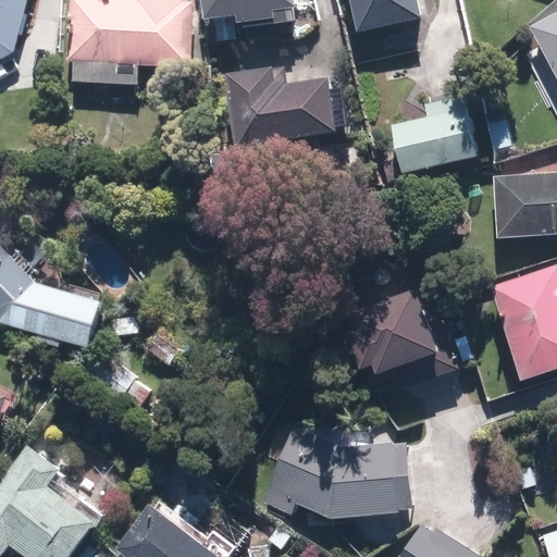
[(0,0),(0,61),(2,61),(3,61),(5,60),(7,60),(8,59),(10,59),(11,58),(12,57),(13,57),(14,56),(15,54),(16,53),(21,35),(23,36),(31,0),(0,0)]
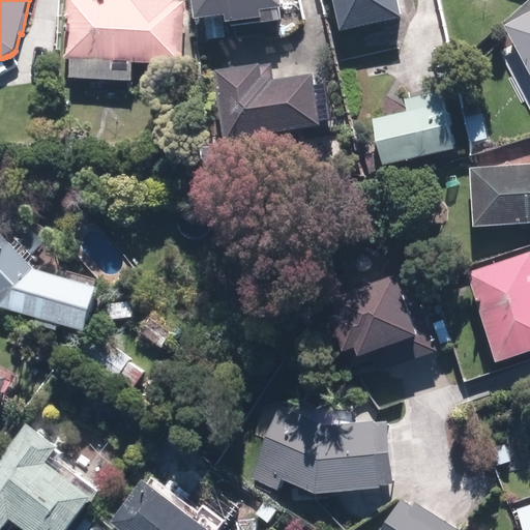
[(131,0),(133,2),(94,0),(67,0),(64,62),(69,62),(68,81),(134,85),(135,66),(183,68),(186,5),(176,4),(176,0),(131,0)]
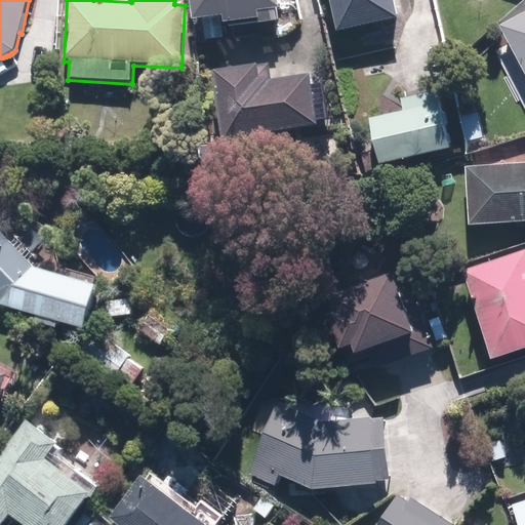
[(259,30),(277,28),(278,39),(286,38),(303,22),(297,0),(191,0),(194,25),(203,24),(205,41),(225,39),(224,28),(258,25),(259,30)]
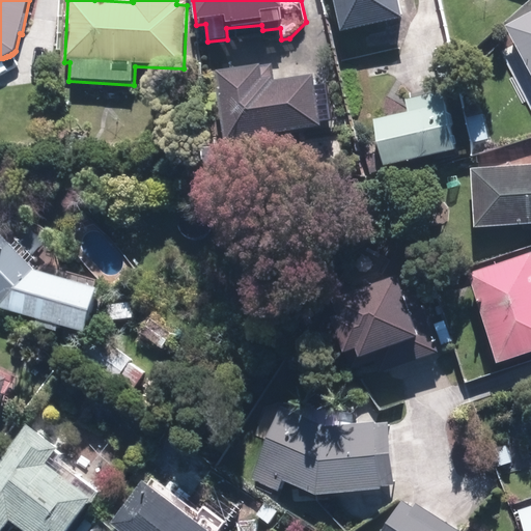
[(334,0),(342,35),(351,33),(356,57),(369,54),(365,30),(404,22),(399,0),(334,0)]
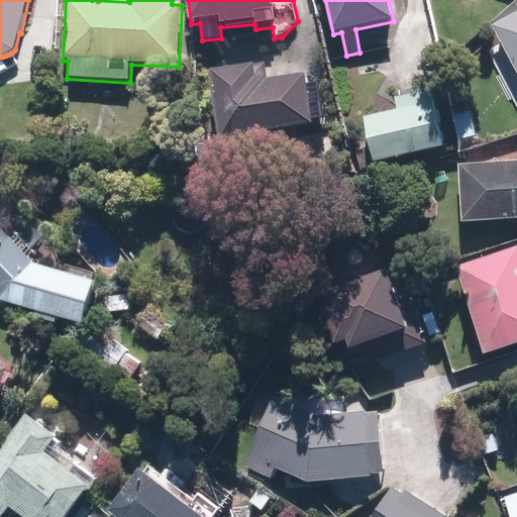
[(516,78),(516,14),(491,27),(516,78)]
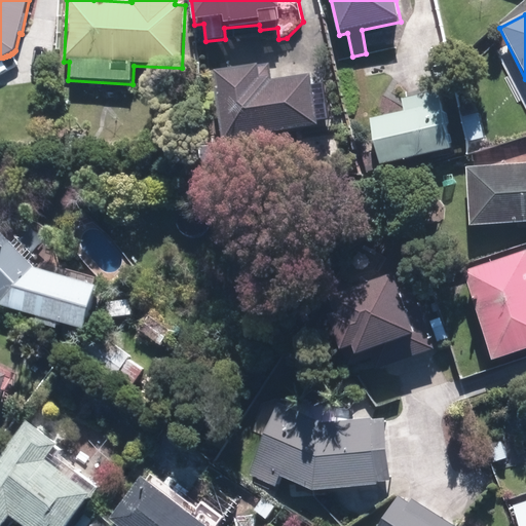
[(318,130),(312,78),(269,83),(267,69),(214,76),(222,143),(318,130)]
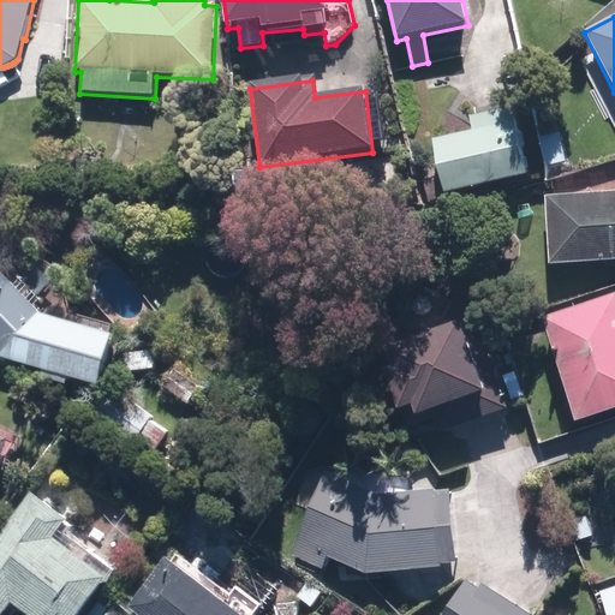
[(531,179),(517,119),(514,106),(471,117),(475,129),(431,138),(446,198),(531,179)]
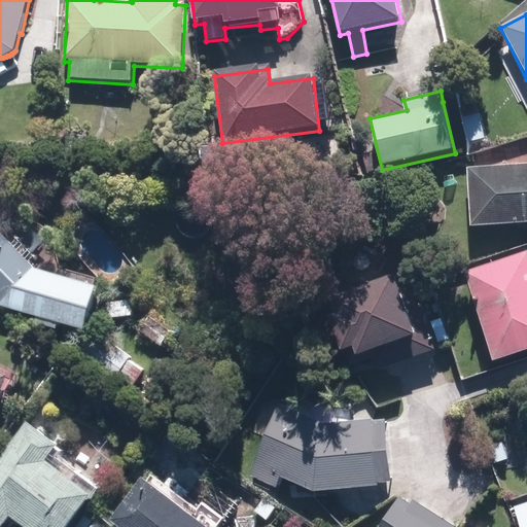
[(481,114),(462,116),(465,142),(484,140),(481,114)]
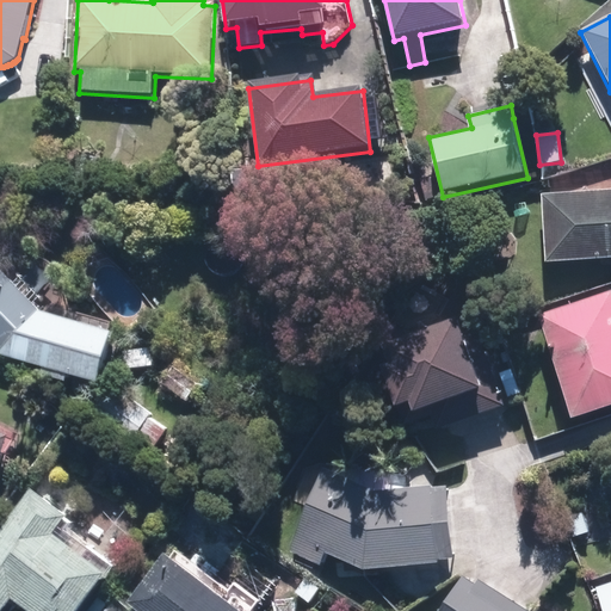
[(610,191),(542,195),(544,264),(610,260),(610,191)]
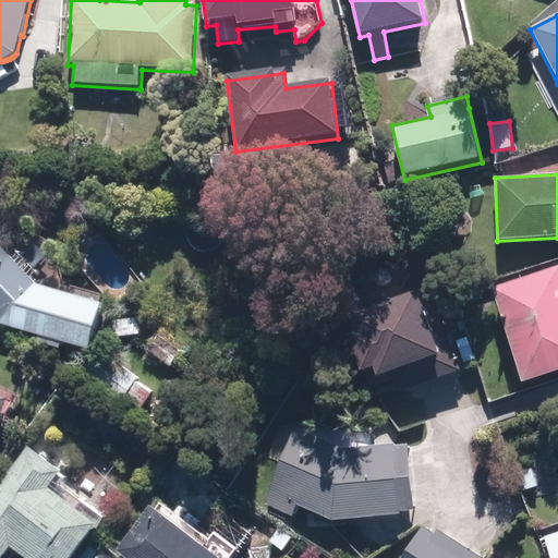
[(0,324),(91,351),(107,298),(37,288),(0,247),(0,324)]
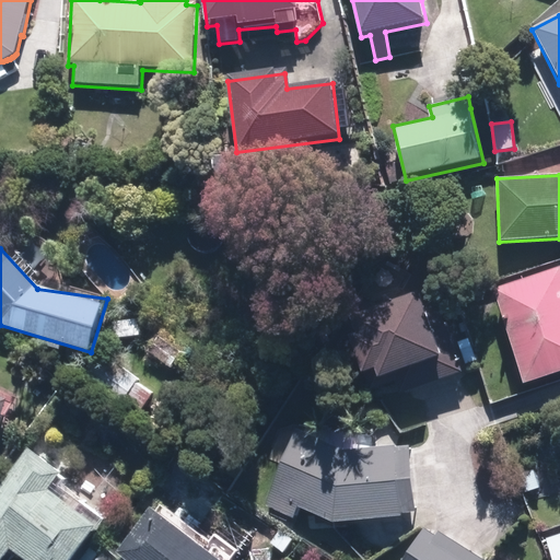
[(522,383),(559,371),(559,268),(494,288),(522,383)]
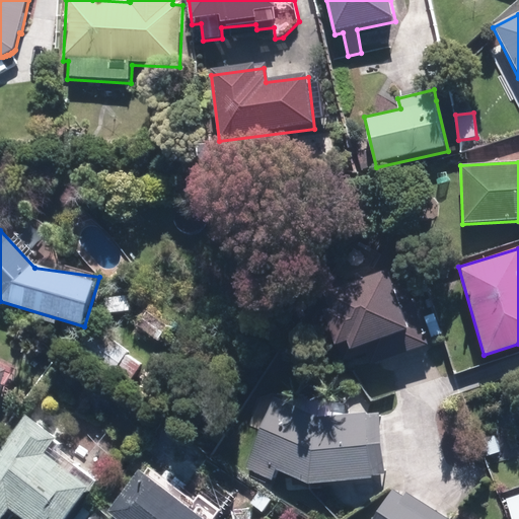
[(318,297),(341,355),(348,373),(429,342),(402,276),(391,280),(387,271),(318,297)]
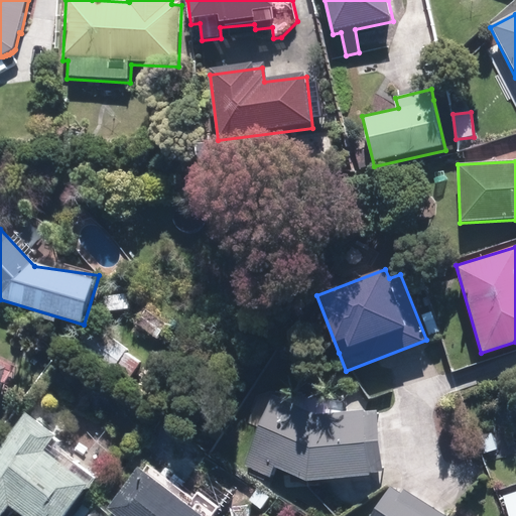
[(99,329),(84,349),(126,382),(142,362),(99,329)]
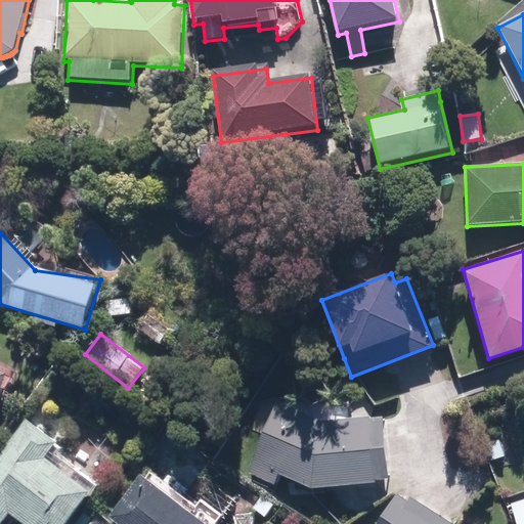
[(0,403),(11,378),(0,373),(0,403)]
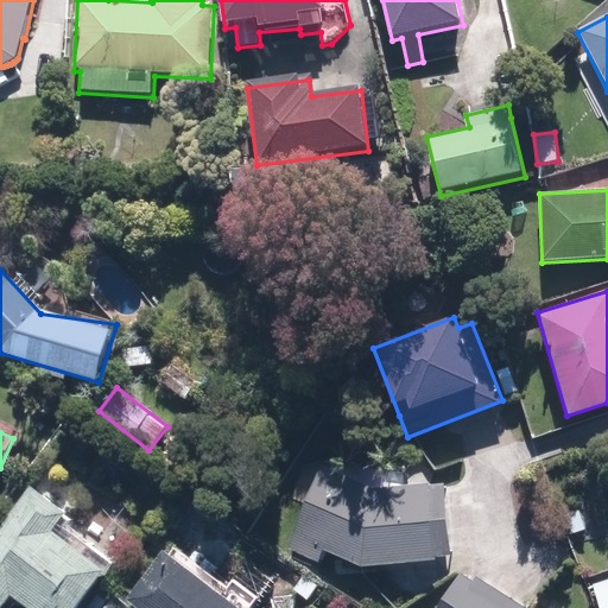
[(323,549),(363,565),(448,562),(445,483),(365,487),(314,457),(291,496),(306,501),(286,548),(318,562),(323,549)]
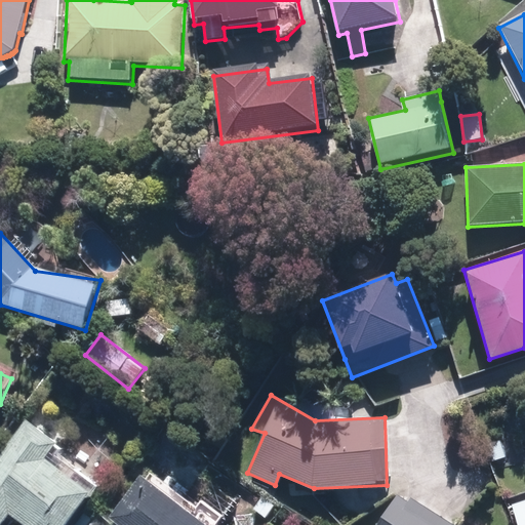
[(25,524),(65,524),(97,484),(52,450),(58,443),(27,419),(0,454),(0,524),(2,524),(11,514),(25,524)]
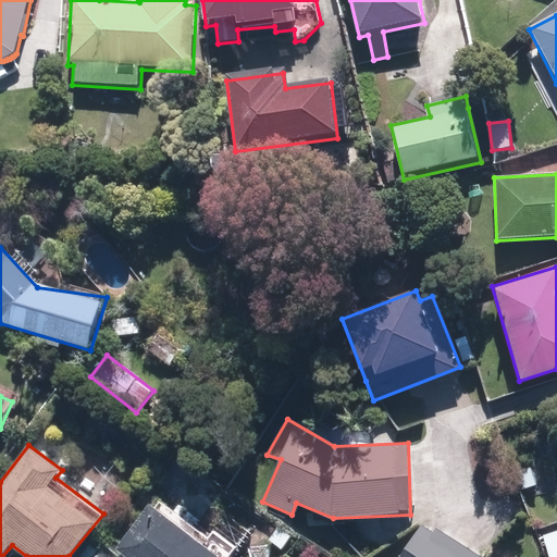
[(149,504),(116,551),(124,556),(230,556),(249,529),(213,504),(205,517),(164,490),(153,506),(149,504)]
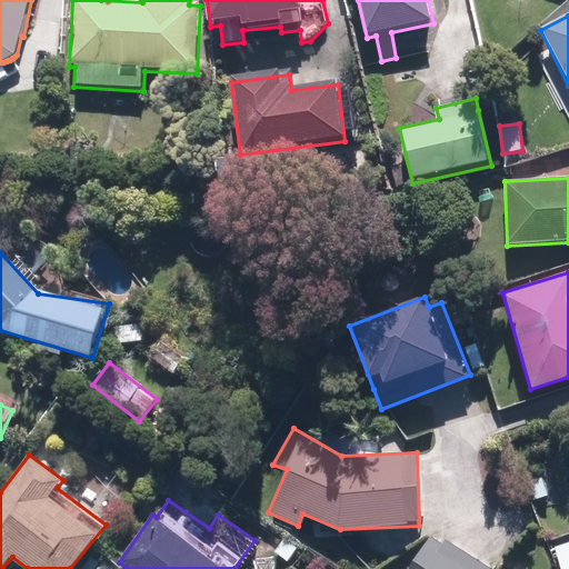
[(489,568),(433,532),(408,568),(489,568)]
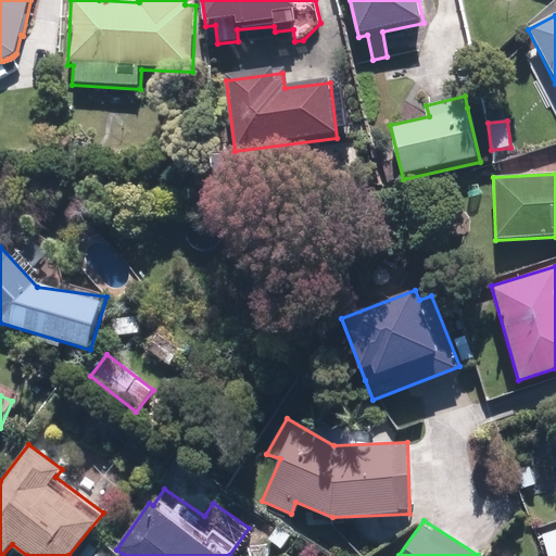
[(555,555),(555,523),(540,529),(547,555),(555,555)]
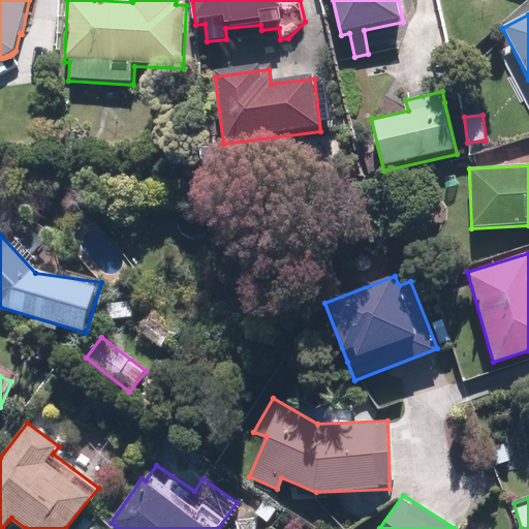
All buildings are outlined.
